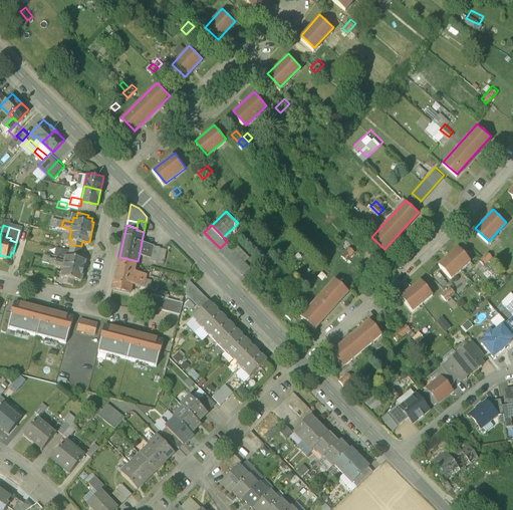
[(154,243),(142,241),(140,253),(151,255),(154,243)]
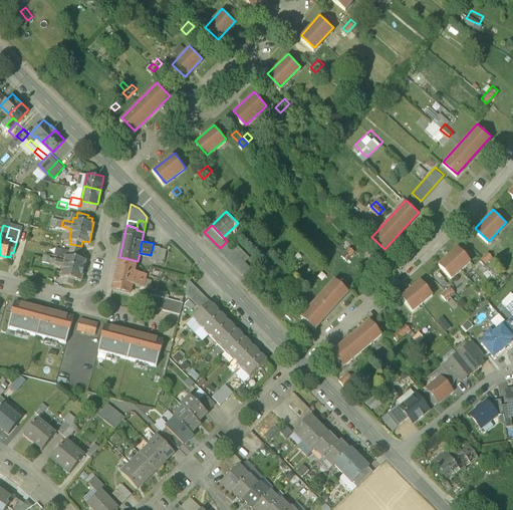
[(236,250),(227,241),(220,248),(228,257),(236,250)]
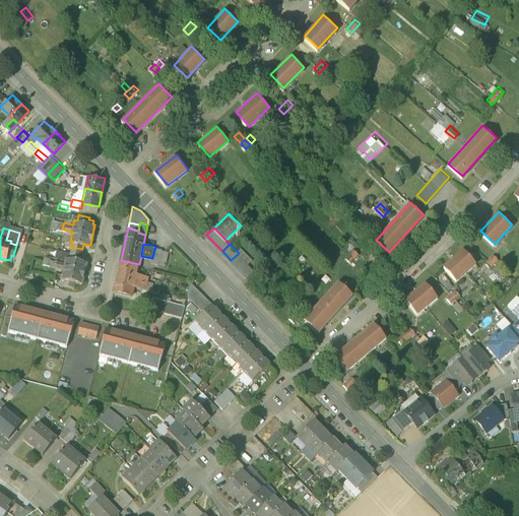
[(163,248),(155,246),(152,258),(159,260),(163,248)]
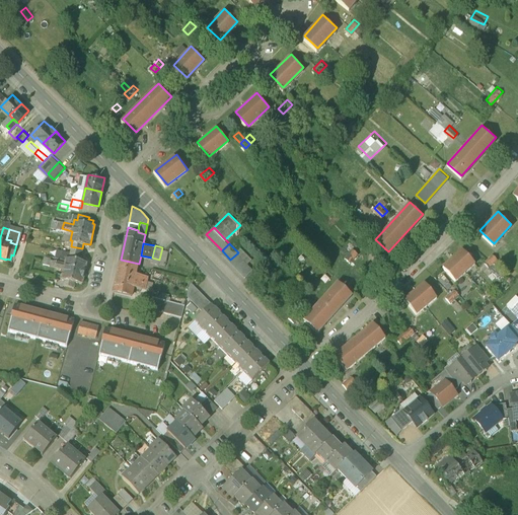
[(354,247),(346,256),(351,261),(359,252),(354,247)]
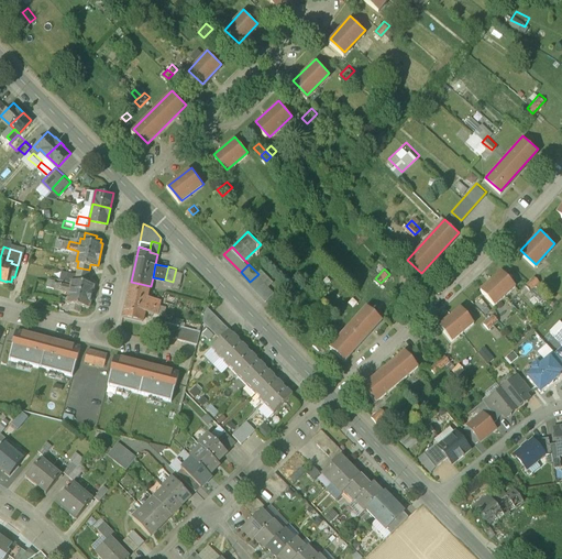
[(516,284),(502,269),(481,287),(495,303),(516,284)]
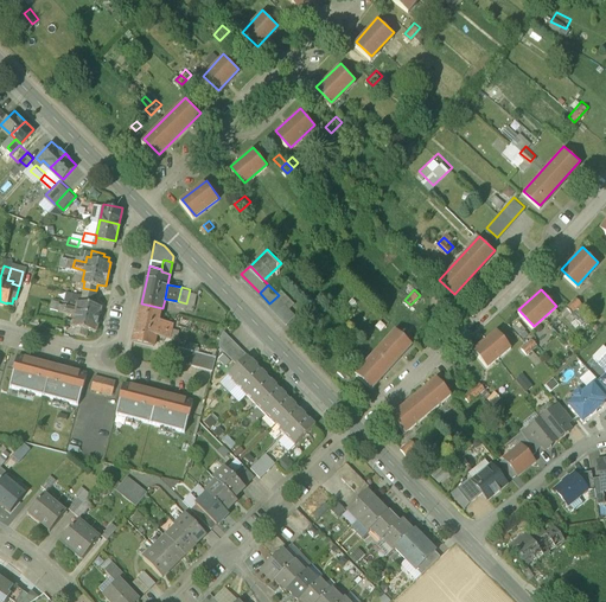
[(95,296),(82,293),(81,300),(78,300),(77,306),(65,303),(64,311),(75,313),(72,325),(76,325),(75,332),(87,334),(88,328),(96,330),(101,305),(100,305),(100,301),(95,300),(95,296)]
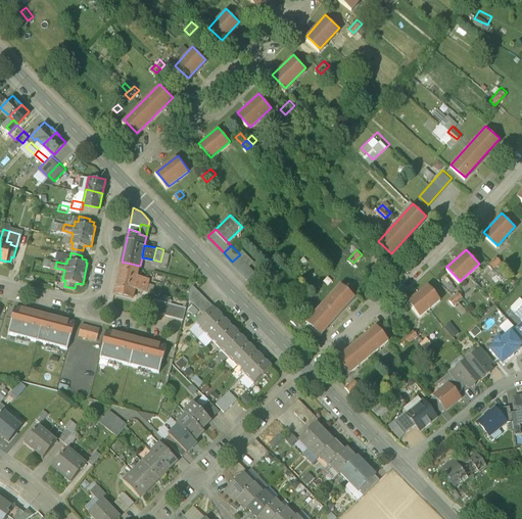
[(254,270),(240,254),(232,262),(247,277),(254,270)]
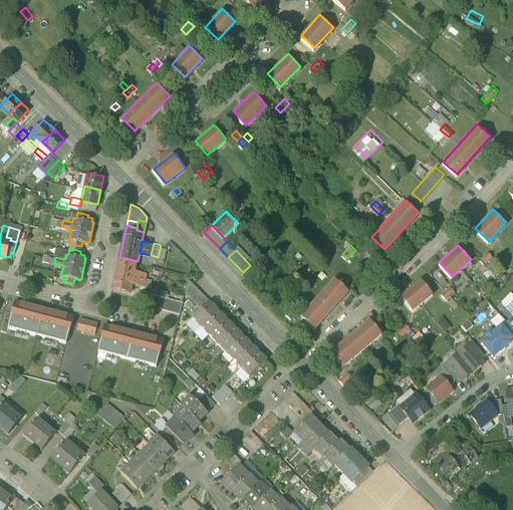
[(488,250),(480,258),(484,263),(493,255),(488,250)]
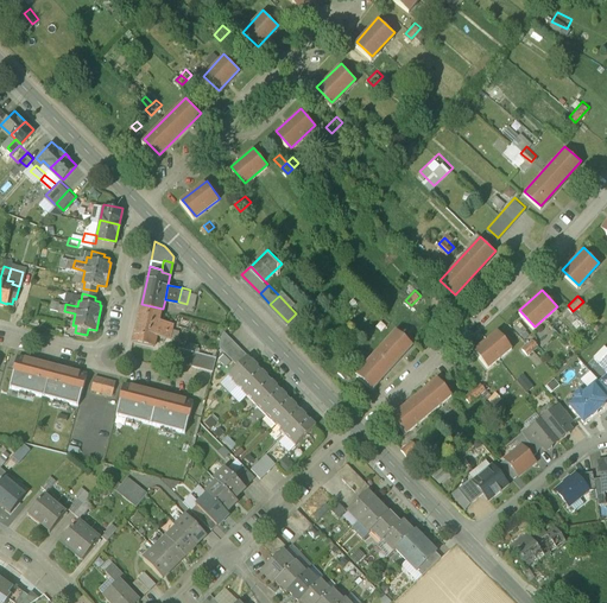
[(163,309),(141,304),(134,340),(156,343),(157,334),(160,319),(163,309)]
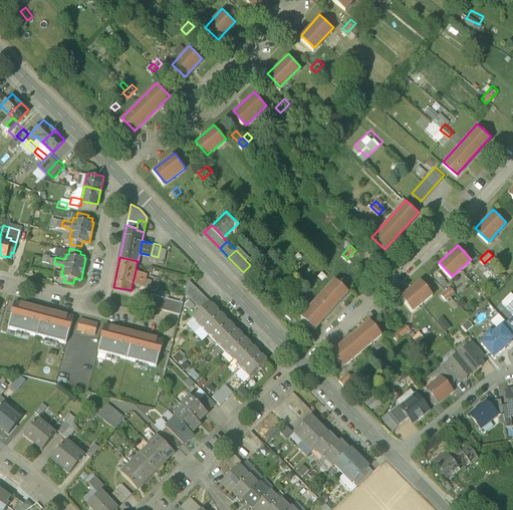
[(443,269),(437,272),(444,283),(450,280),(443,269)]
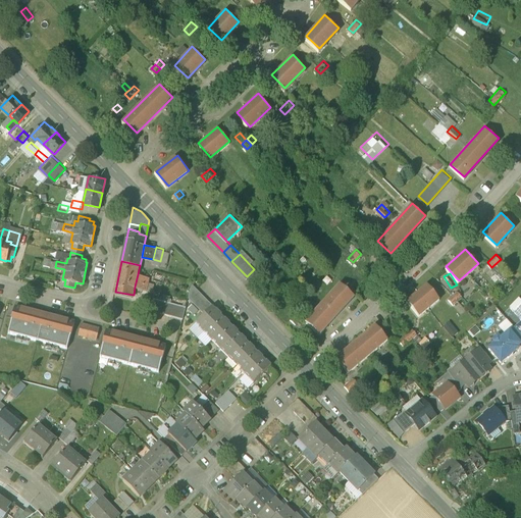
[(150,276),(138,274),(135,287),(147,289),(150,276)]
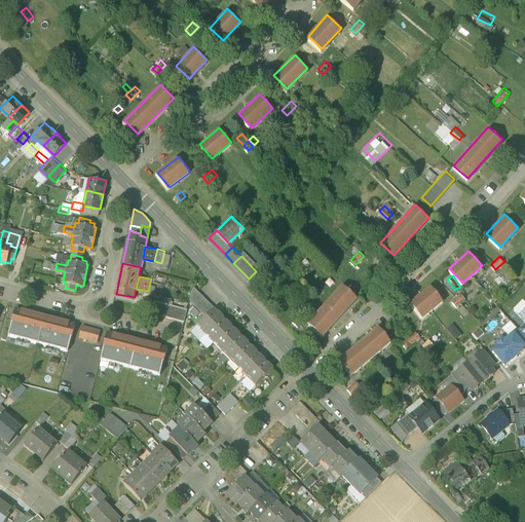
[(202,293),(193,284),(193,285),(190,298),(194,302),(202,293)]
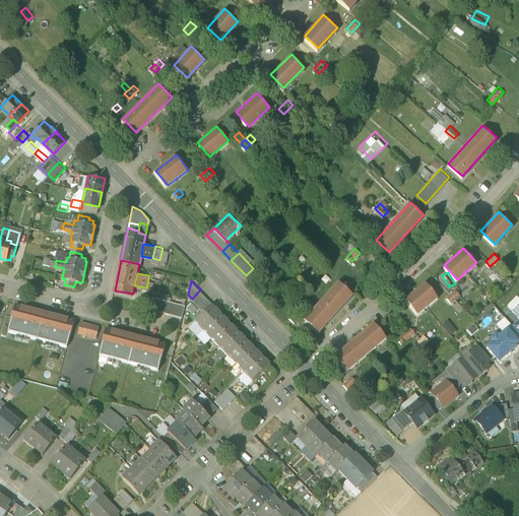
[(353,294),(340,281),(307,319),(320,331),(353,294)]
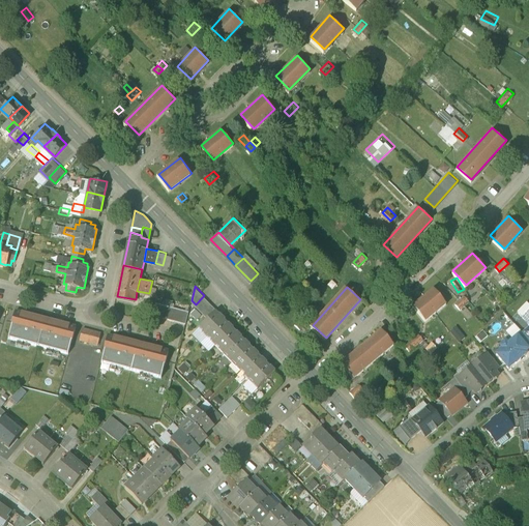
[(434,287),(413,303),(425,318),(446,301),(434,287)]
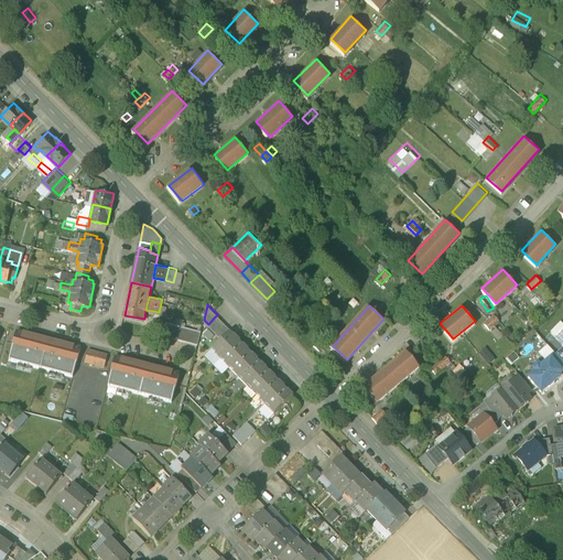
[(494,313),(485,321),(489,327),(499,319),(494,313)]
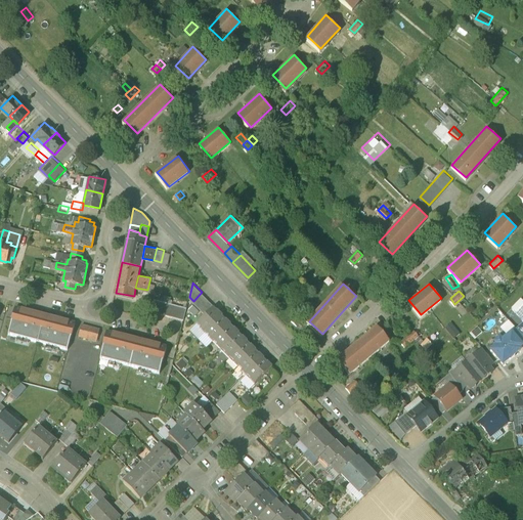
[(202,292),(193,301),(198,305),(206,296),(202,292)]
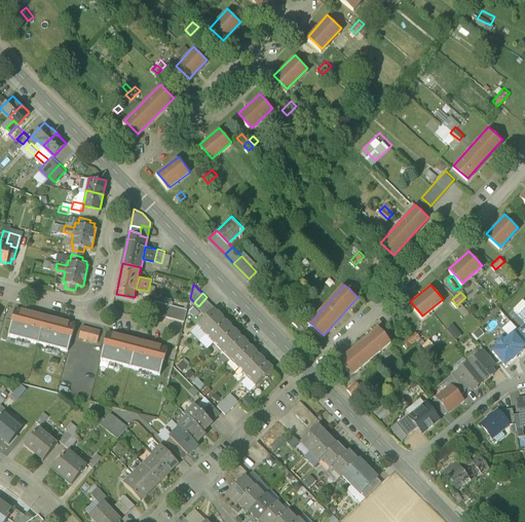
[(207,297),(198,306),(202,310),(211,301),(207,297)]
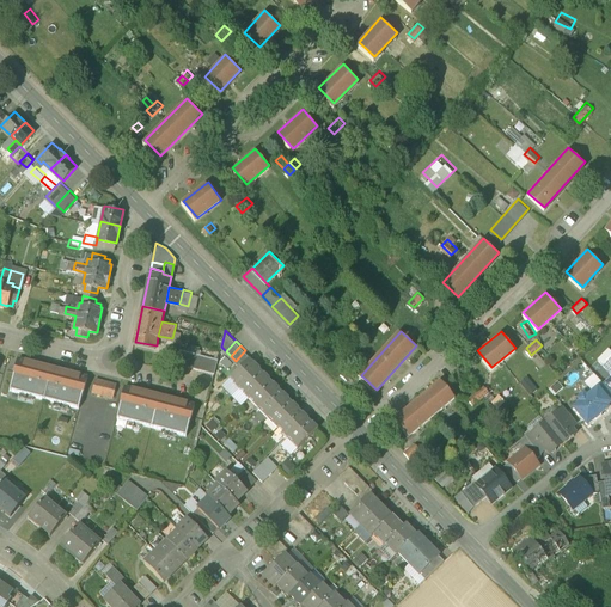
[(218,357),(181,348),(177,361),(215,371),(218,357)]
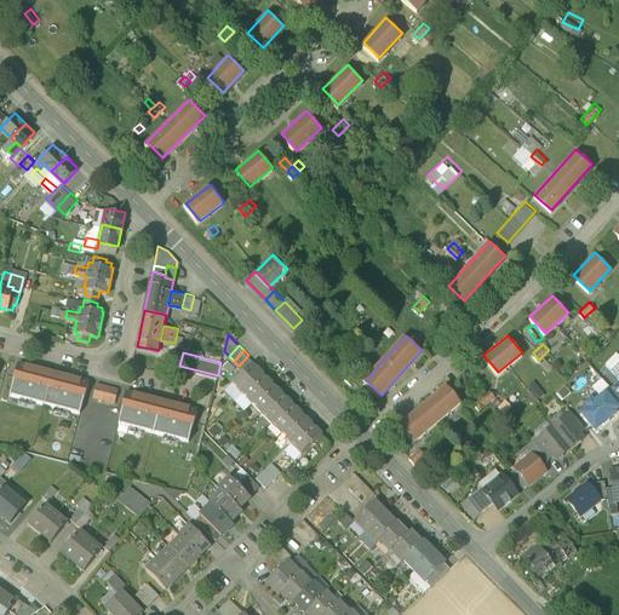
[(248,355),(239,366),(242,371),(244,371),(253,361),(248,355)]
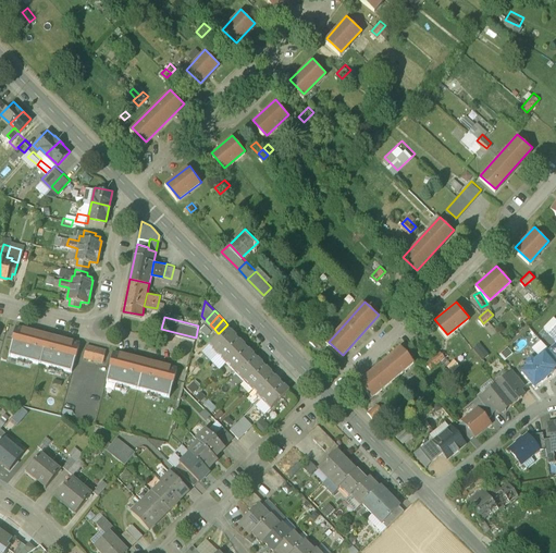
[(48,333),(16,324),(11,344),(12,344),(44,352),(48,333)]
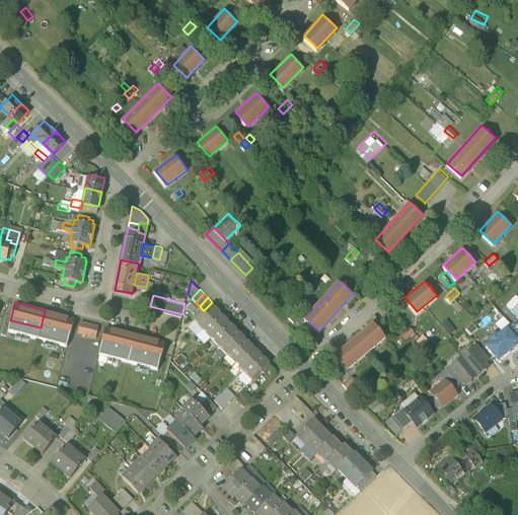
[(212,302),(204,310),(203,310),(196,318),(199,321),(198,322),(203,327),(204,326),(220,311),(220,310),(218,307),(217,308),(212,302)]
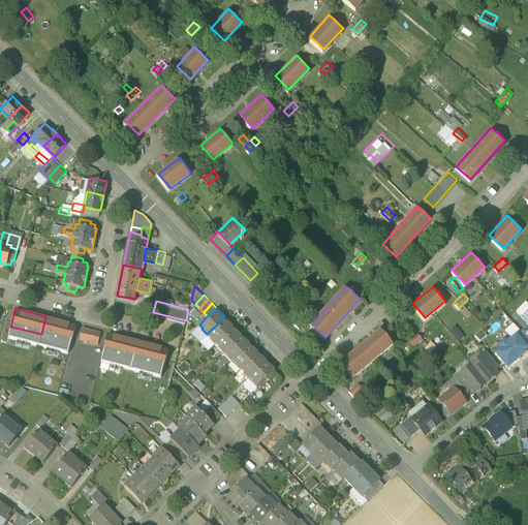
[(307,319),(302,315),(296,321),(301,327),(307,319)]
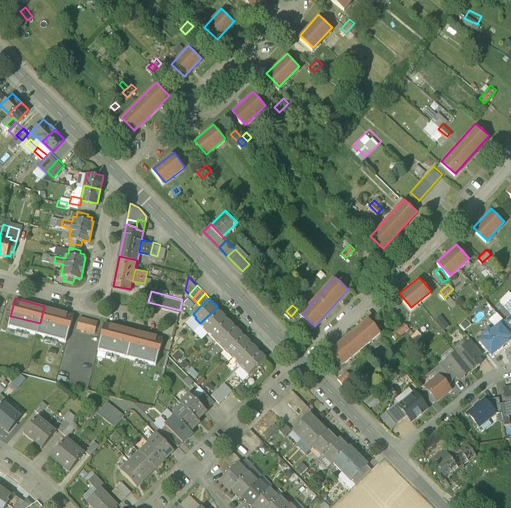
[(73,313),(44,306),(40,323),(68,331),(69,331),(73,313)]
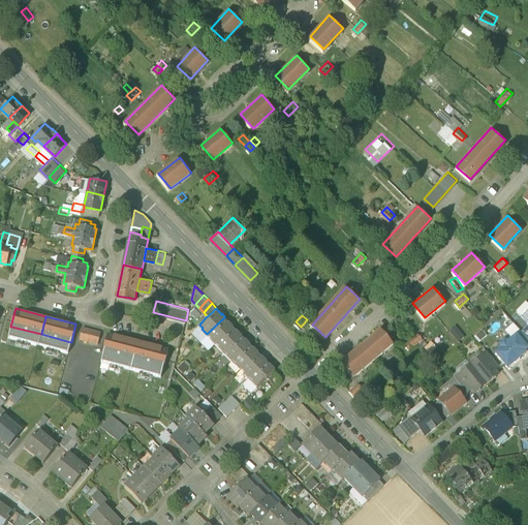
[(224,317),(208,333),(211,336),(210,337),(215,342),(216,341),(233,326),(234,325),(229,321),(229,322),(224,317)]
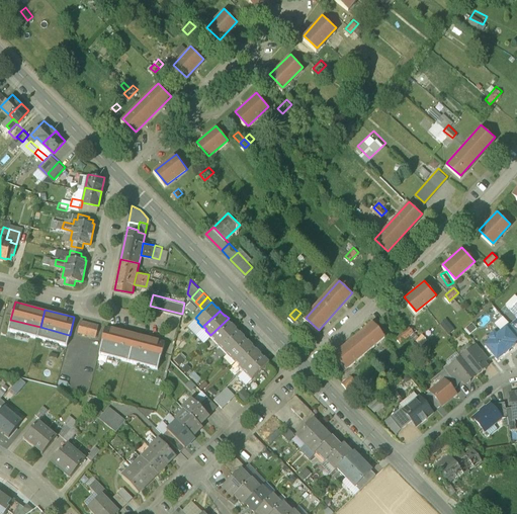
[(448,315),(442,319),(450,330),(456,325),(448,315)]
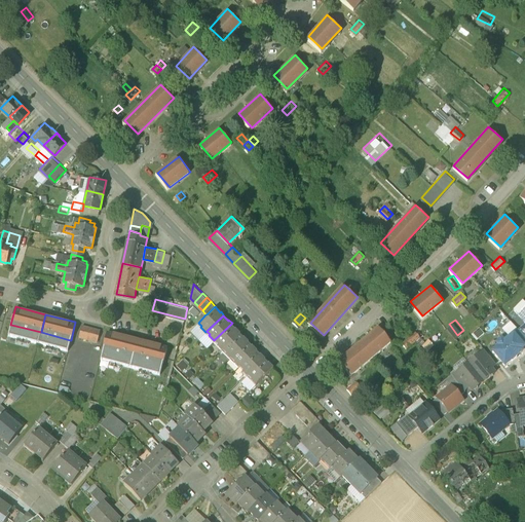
[(101,329),(82,324),(79,335),(98,340),(101,329)]
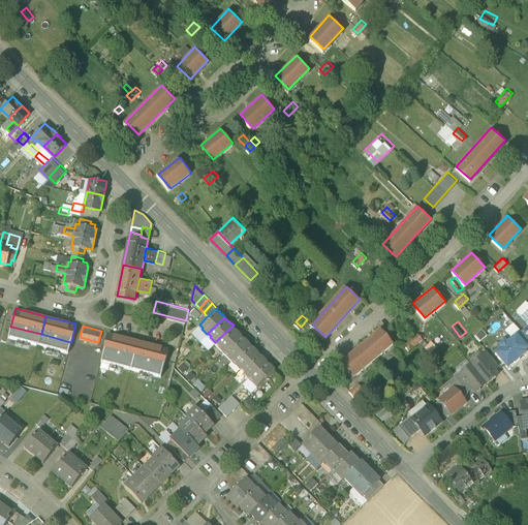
[(233,326),(216,341),(219,344),(218,345),(224,350),(241,334),(242,334),(239,331),(238,331),(233,326)]
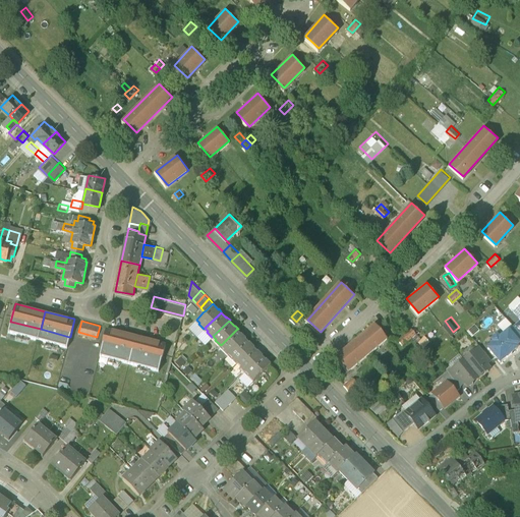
[(41,329),(11,322),(9,330),(38,338),(41,329)]
